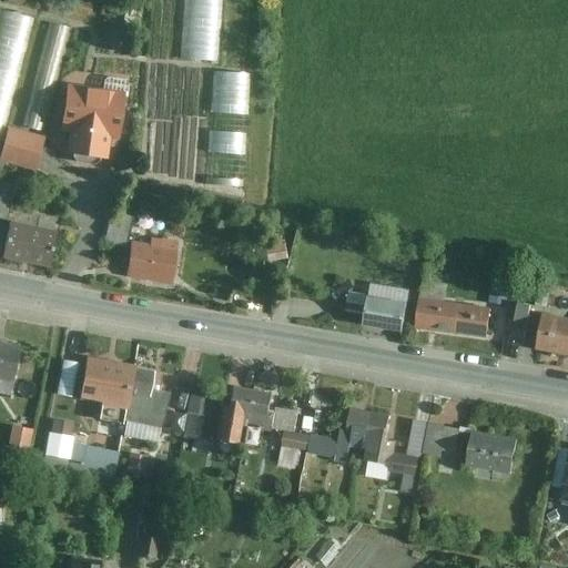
[(220,62),(222,0),(183,0),(181,60),(220,62)]
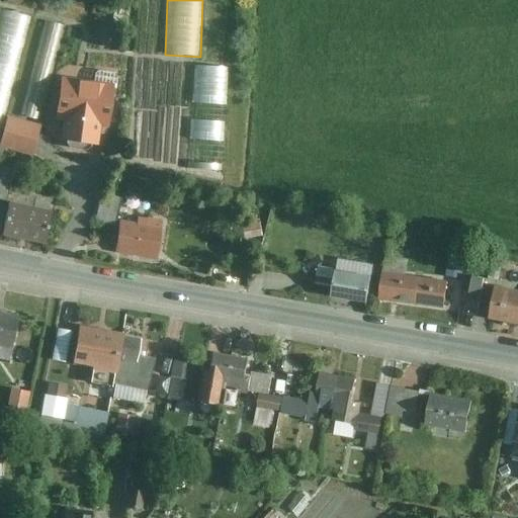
[(32,20),(0,11),(0,133),(3,134),(32,20)]
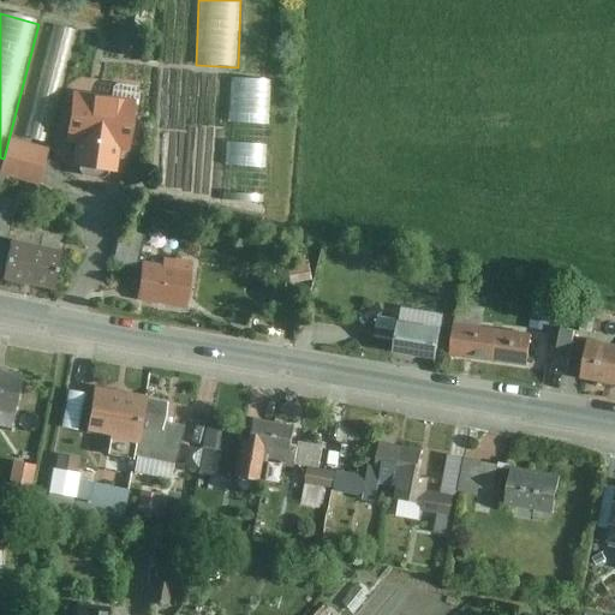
[(76,34),(53,29),(25,139),(49,145),(76,34)]
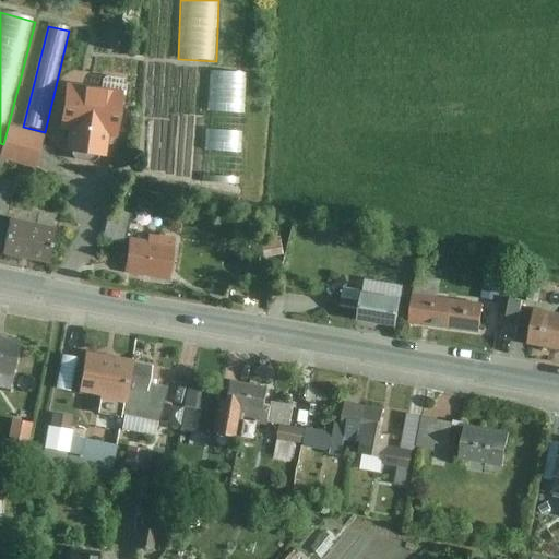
[(239,182),(248,75),(213,72),(204,179),(239,182)]
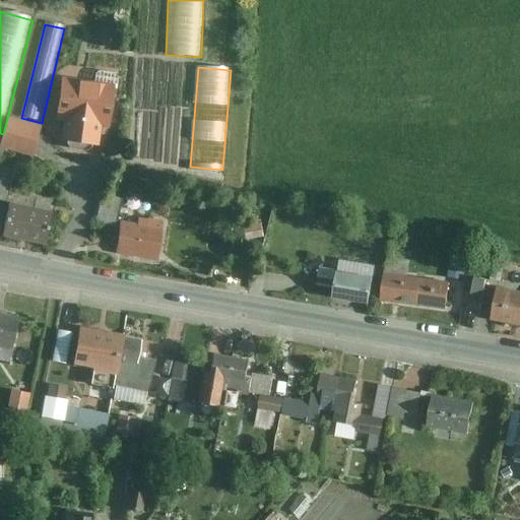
[(116,87),(63,81),(57,124),(64,125),(61,143),(100,149),(102,129),(110,130),(116,87)]
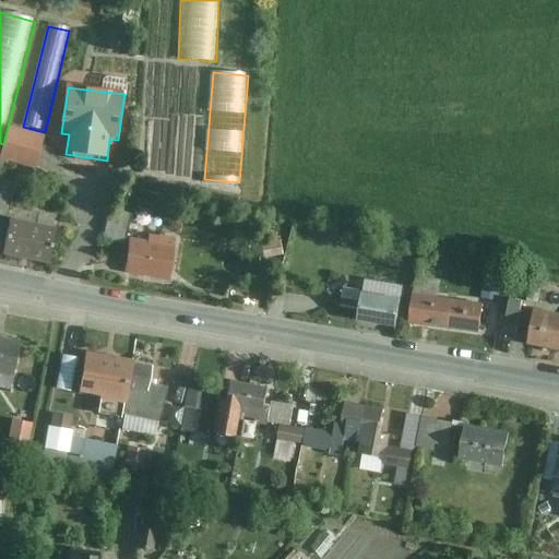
[(45,138),(10,129),(0,161),(36,170),(45,138)]
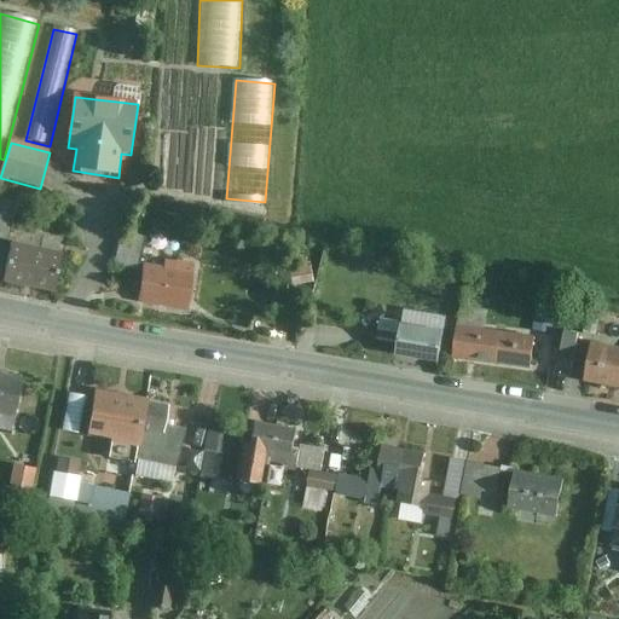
[(0,237),(7,239),(16,198),(0,195),(0,237)]
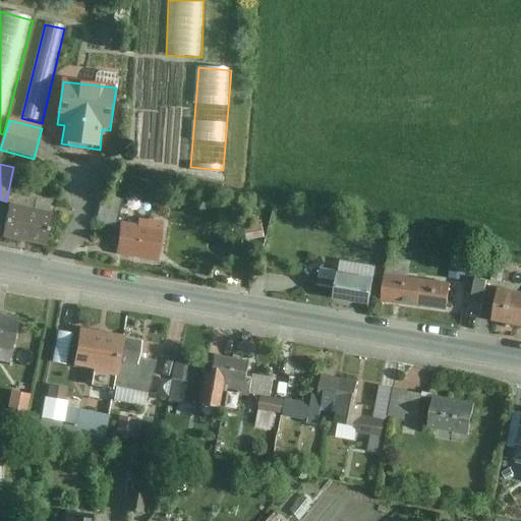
[(116,226),(122,198),(102,194),(96,222),(116,226)]
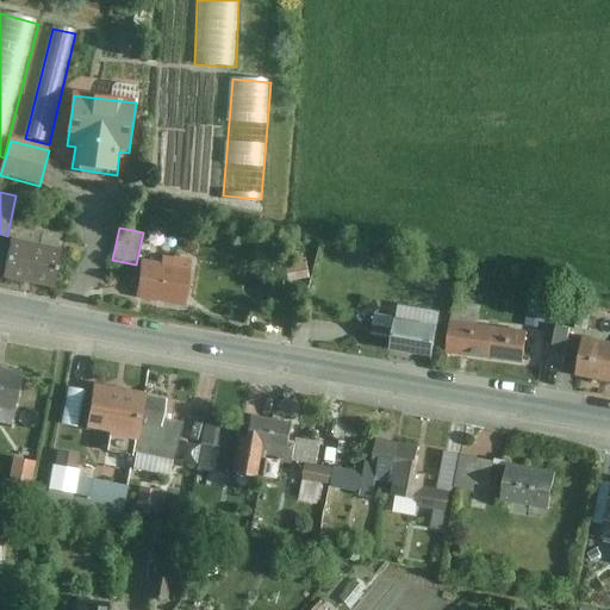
[(54,285),(61,248),(10,237),(1,275),(54,285)]
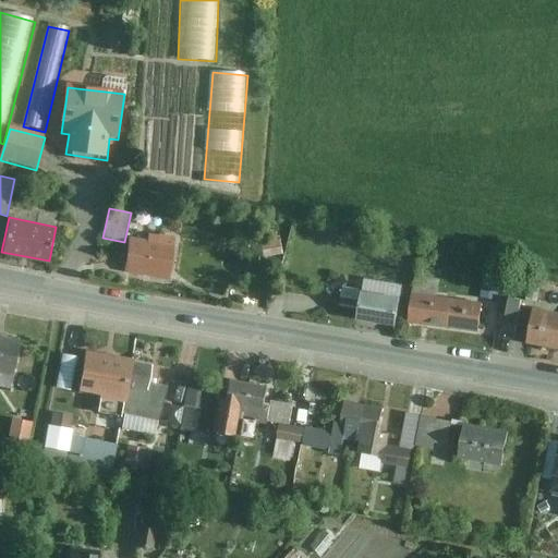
[(149,239),(131,235),(125,274),(169,279),(176,235),(149,232),(149,239)]
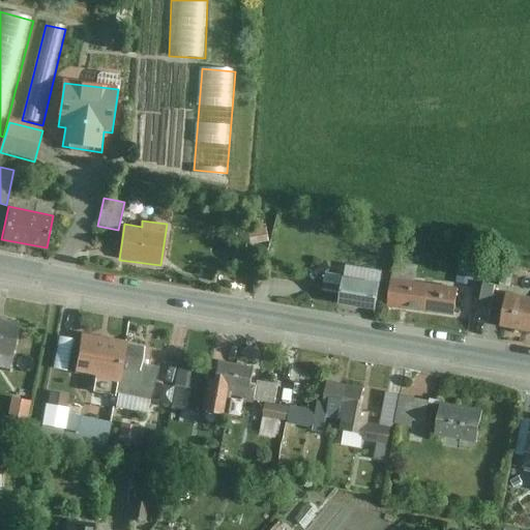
[(512,263),(502,261),(499,282),(509,284),(512,263)]
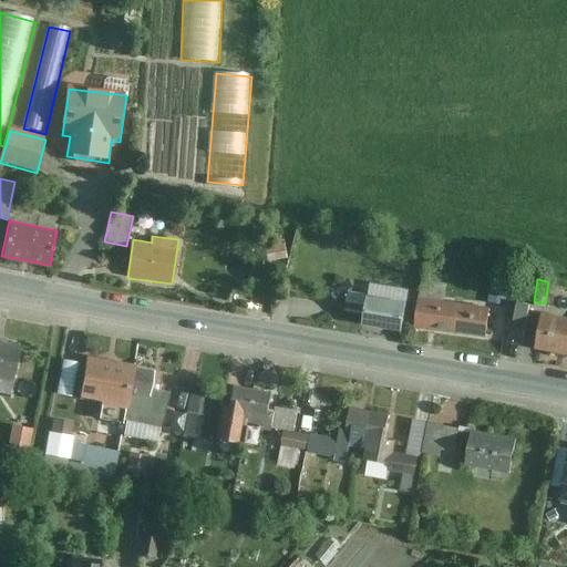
[(402,300),(361,294),(357,321),(398,328),(402,300)]
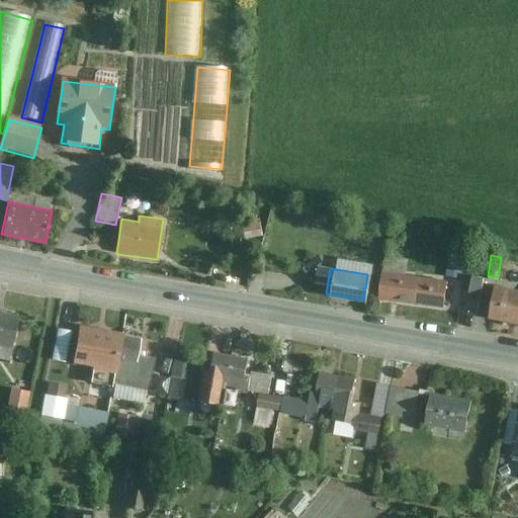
[(447,279),(380,270),(376,298),(442,308),(447,279)]
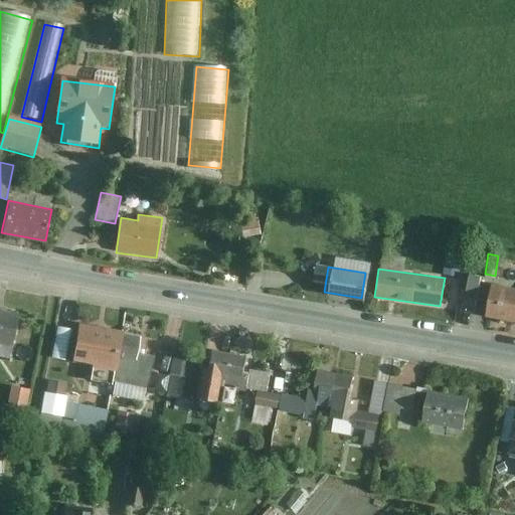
[(478,274),(466,273),(463,295),(474,296),(478,274)]
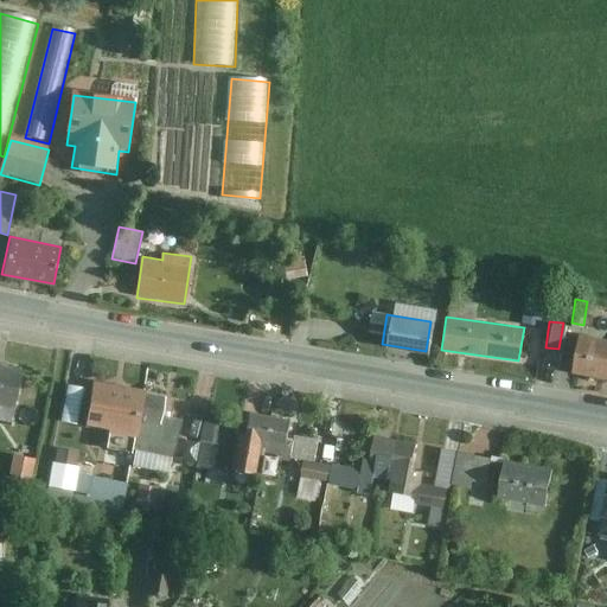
[(606,340),(580,336),(573,370),(606,376),(606,340)]
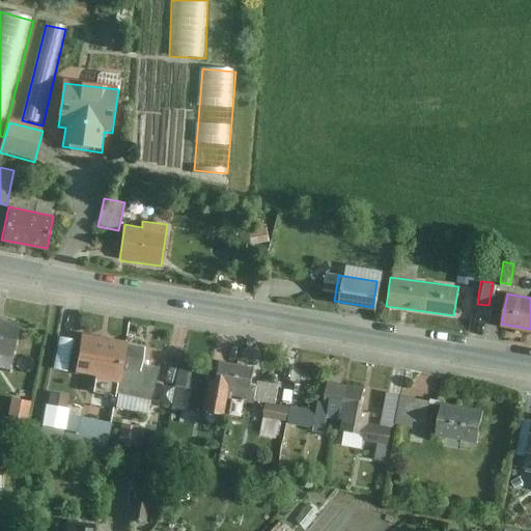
[(20,320),(0,316),(0,351),(14,354),(20,320)]
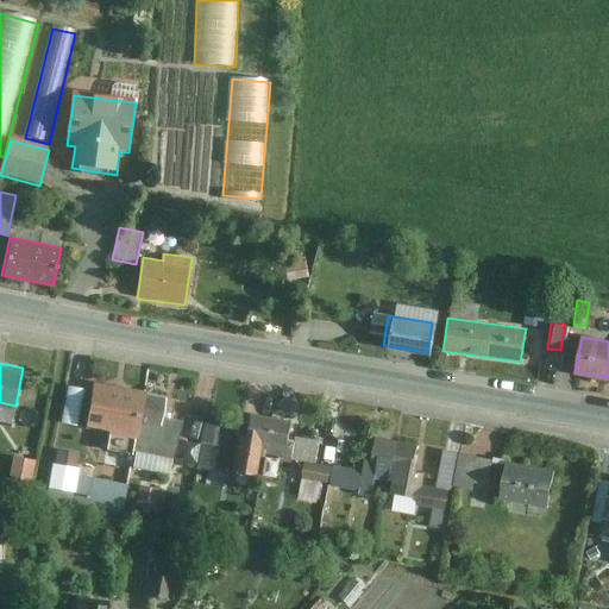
[(143,389),(93,381),(85,424),(136,432),(143,389)]
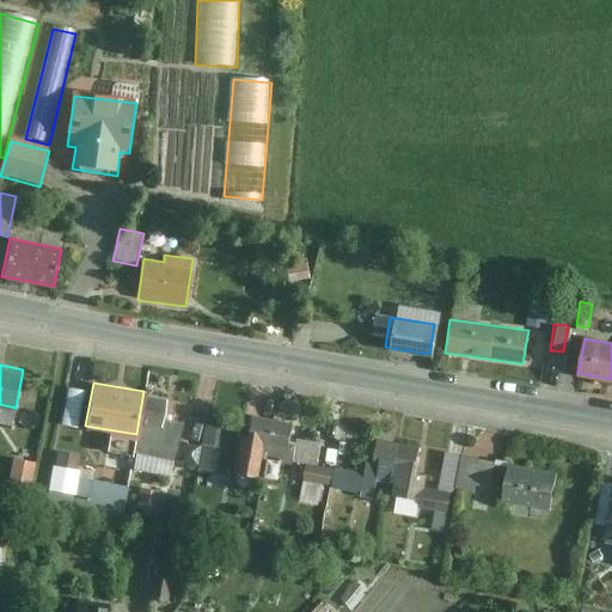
[(169,396),(144,391),(136,434),(134,451),(173,458),(183,420),(165,417),(169,396)]
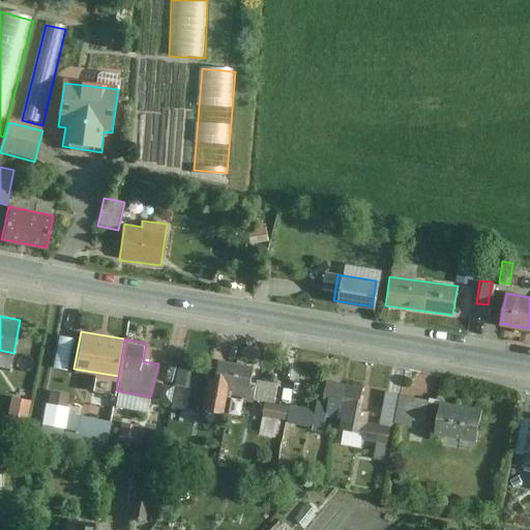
[(236,361),(217,358),(213,381),(207,380),(203,408),(223,411),(226,395),(231,395),(236,361)]
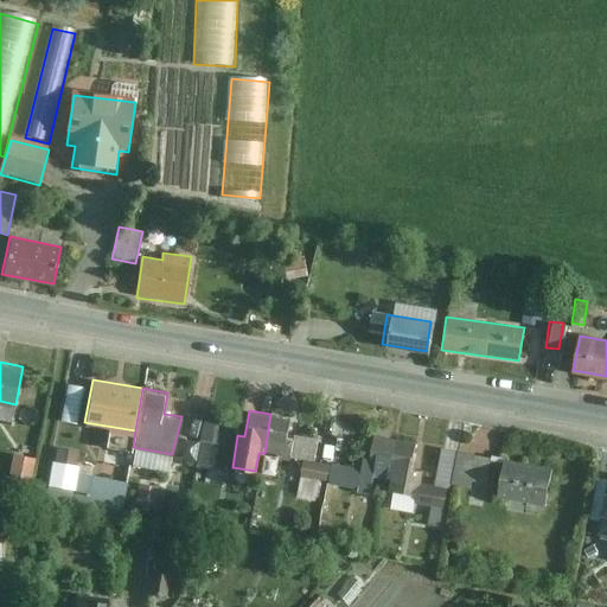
[(293,417),(270,414),(264,453),(286,457),(293,417)]
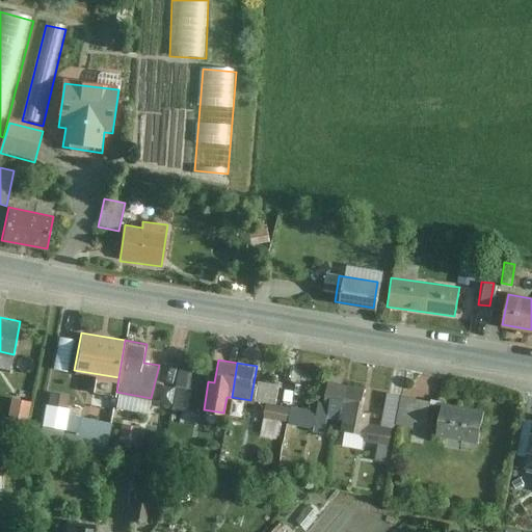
[(207,371),(189,368),(186,388),(176,386),(171,408),(182,410),(183,406),(200,409),(207,371)]
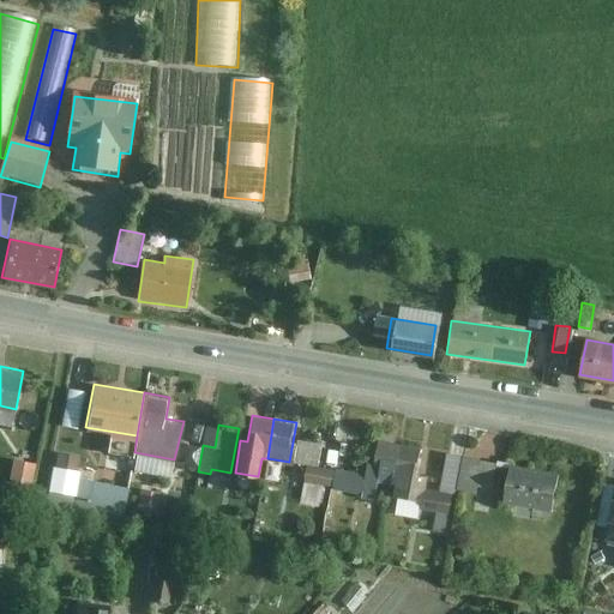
[(393,467),(398,443),(378,439),(373,463),(365,462),(359,495),(371,498),(374,480),(381,481),(384,464),(393,467)]
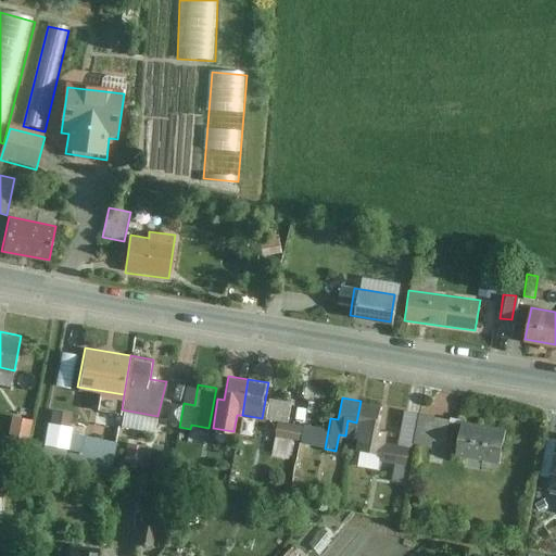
[(318,404),(292,400),(289,419),(315,424),(318,404)]
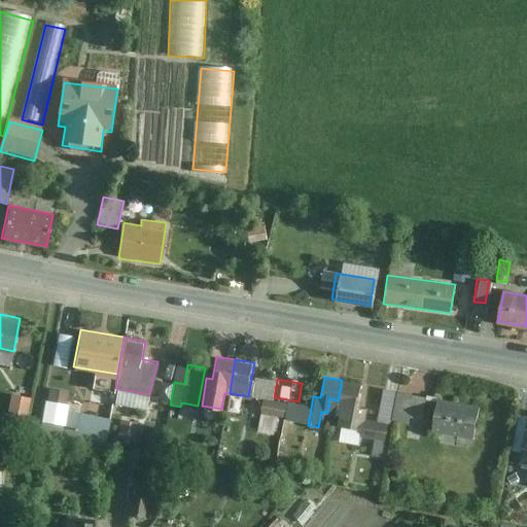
[(361,384),(342,380),(338,400),(334,423),(359,428),(357,434),(384,440),(388,422),(364,417),(366,407),(357,405),(361,384)]
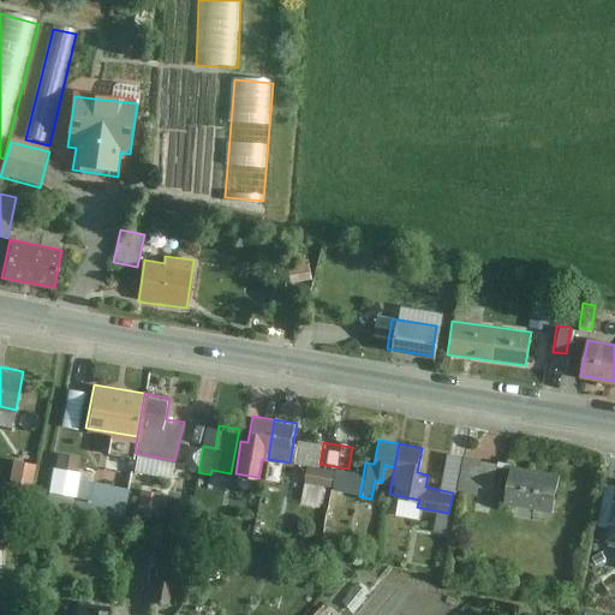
[(79,455),(58,453),(55,469),(77,471),(79,455)]
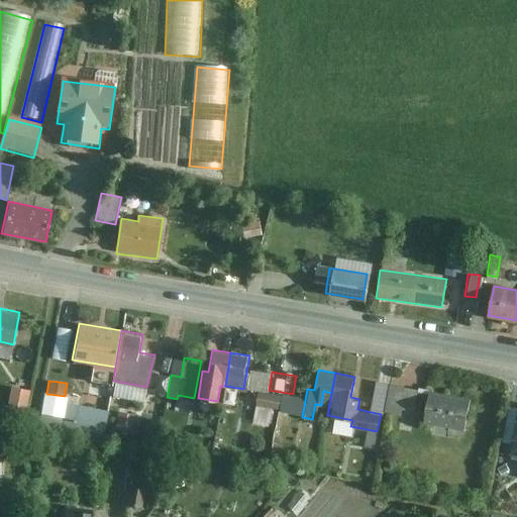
[(415,388),(388,384),(383,409),(399,412),(400,408),(412,410),(415,388)]
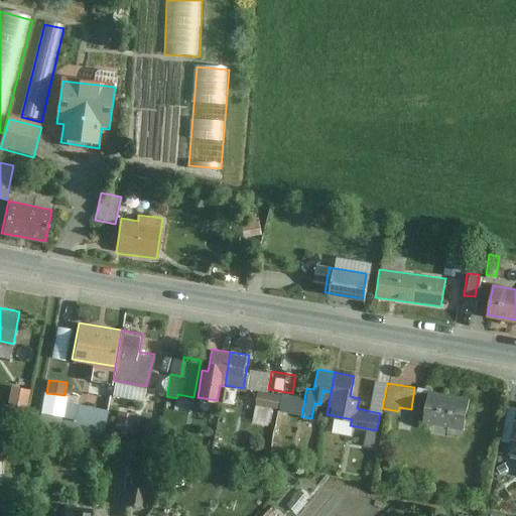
[(10,386),(9,404),(27,405),(28,387),(10,386)]
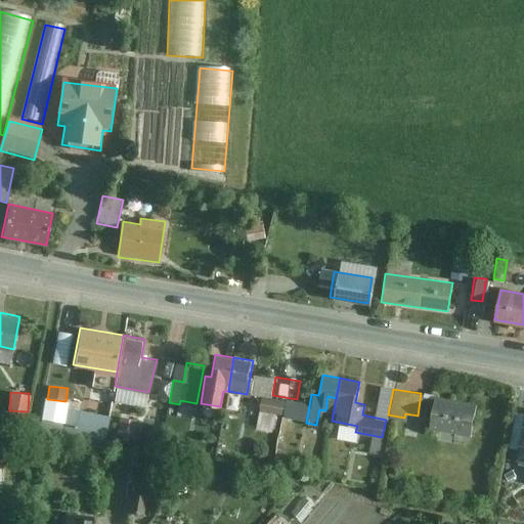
[(287,399),(263,395),(258,425),(275,428),(278,412),(285,413),(287,399)]
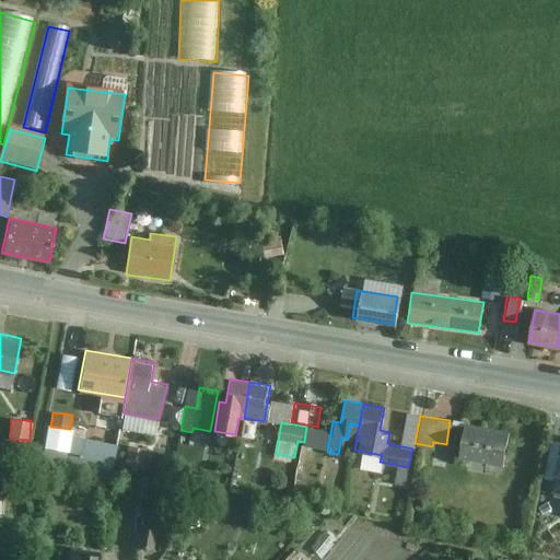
[(508,431),(463,422),(456,455),(501,465),(508,431)]
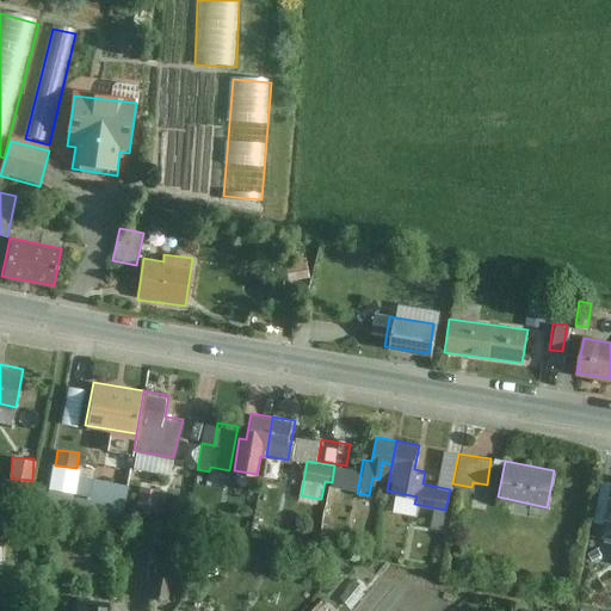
[(357,470),(334,466),(332,482),(328,498),(351,501),(357,470)]
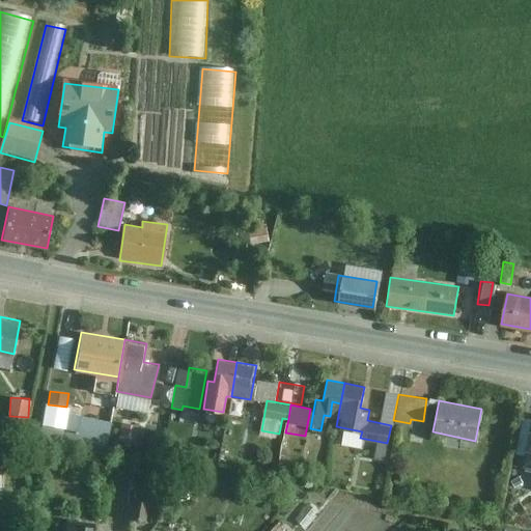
[(110,420),(68,413),(64,436),(105,444),(110,420)]
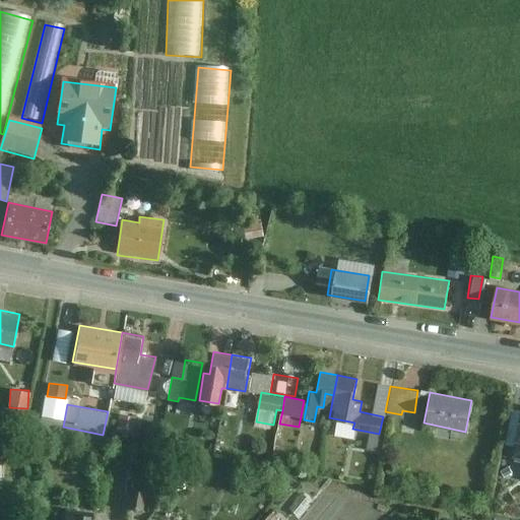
[(519,442),(504,440),(501,462),(519,465),(519,442)]
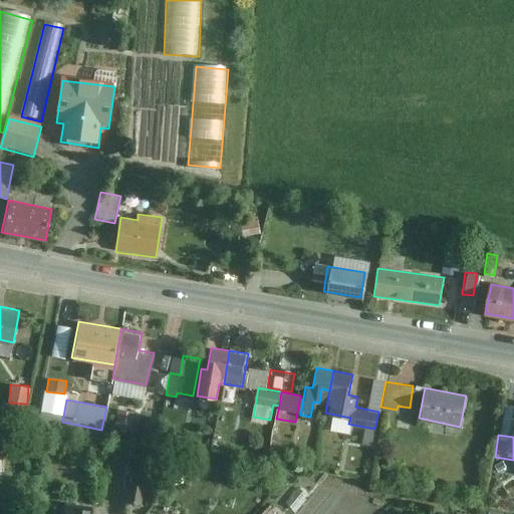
[(144,506),(148,461),(127,459),(124,504),(144,506)]
